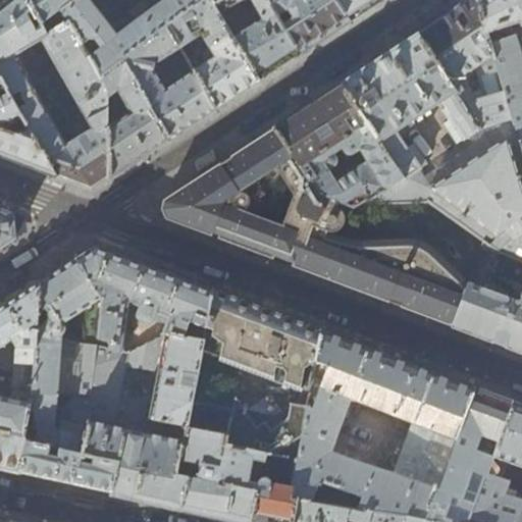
[(55,175),(64,178),(92,190),(104,180),(107,178),(107,127),(107,110),(107,87),(100,76),(89,58),(82,46),(68,24),(47,36),(41,27),(25,0),(3,0),(0,3),(0,77),(3,82),(8,92),(15,105),(21,101),(24,102),(27,105),(18,111),(55,175)]
